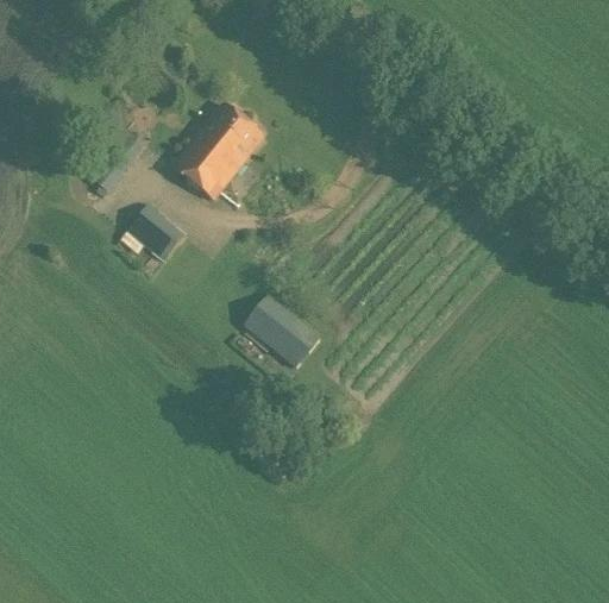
[(215,198),(267,133),(226,101),(175,164),(215,198)]
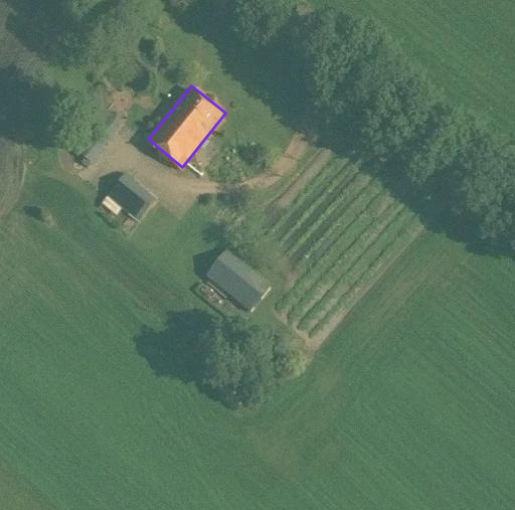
[(91,160),(123,119),(106,107),(74,148),(84,155),(91,160)]
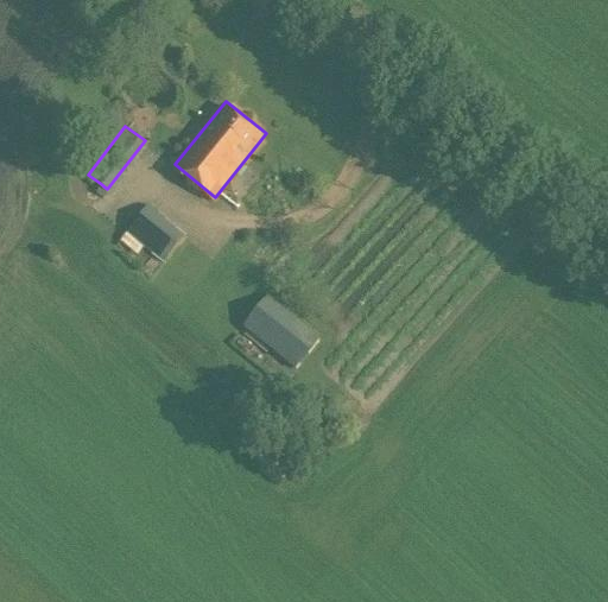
[(100,183),(95,189),(102,195),(107,189),(100,183)]
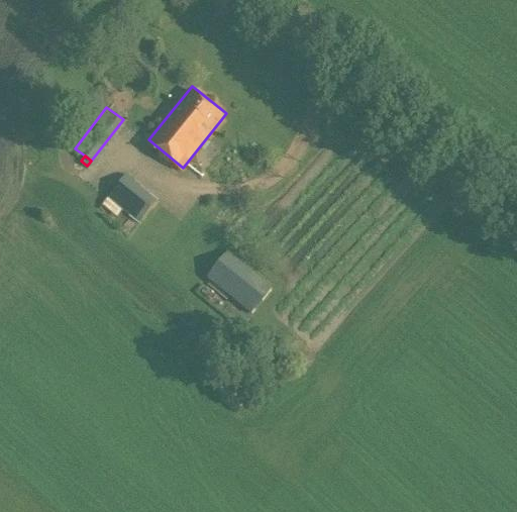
[(138,220),(158,197),(125,172),(107,194),(107,195),(102,202),(116,214),(122,207),(138,220)]
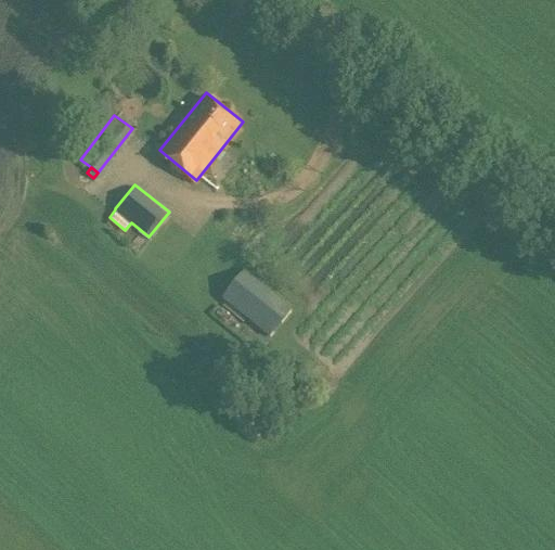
[(269,334),(292,305),(243,267),(220,296),(269,334)]
